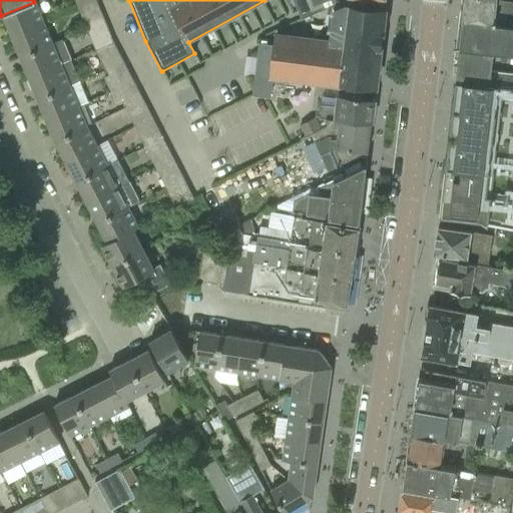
[(293,0),(299,15),(301,19),(342,3),(343,2),(342,0),(293,0)]
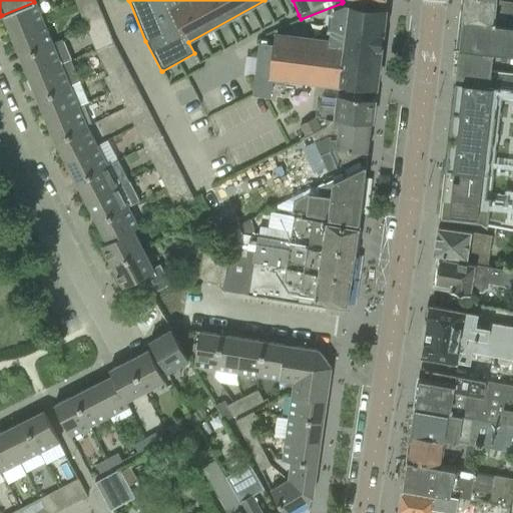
[(512,1),(471,0),(465,0),(462,27),(512,31),(512,1)]
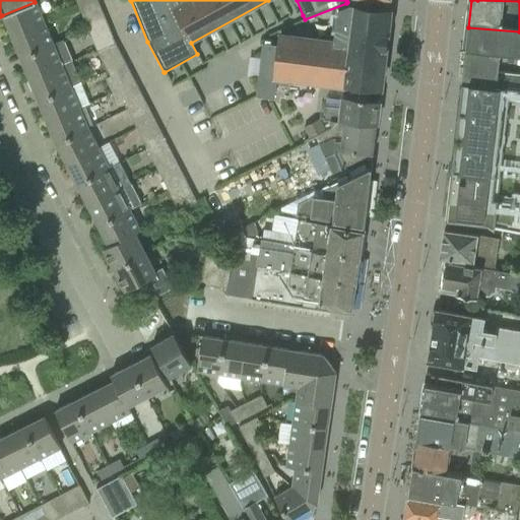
[(2,15),(11,37),(44,23),(35,2),(2,15)]
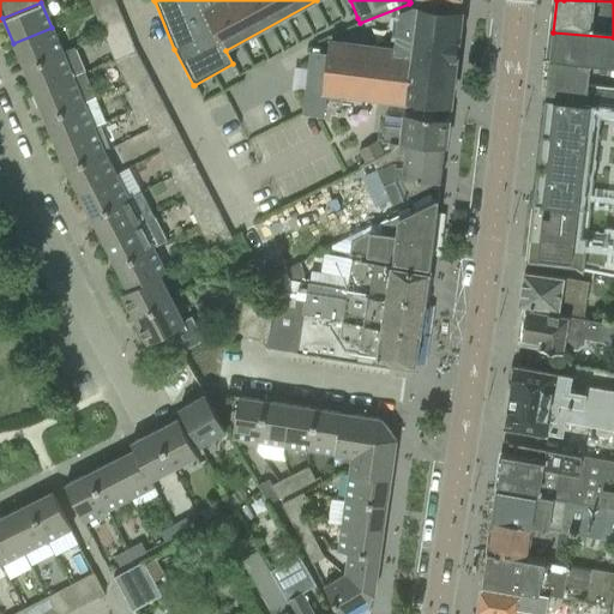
[(311,55),(305,115),(324,116),(325,101),(339,102),(339,95),(409,103),(422,104),(423,102),(428,103),(450,106),(461,13),(458,13),(413,7),(399,13),(395,50),(357,46),(335,43),(330,43),(330,44),(329,56),(311,55)]
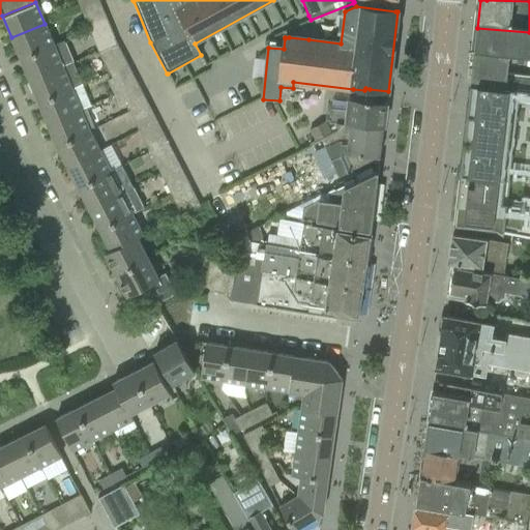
[(105,13),(85,22),(89,31),(109,23),(105,13)]
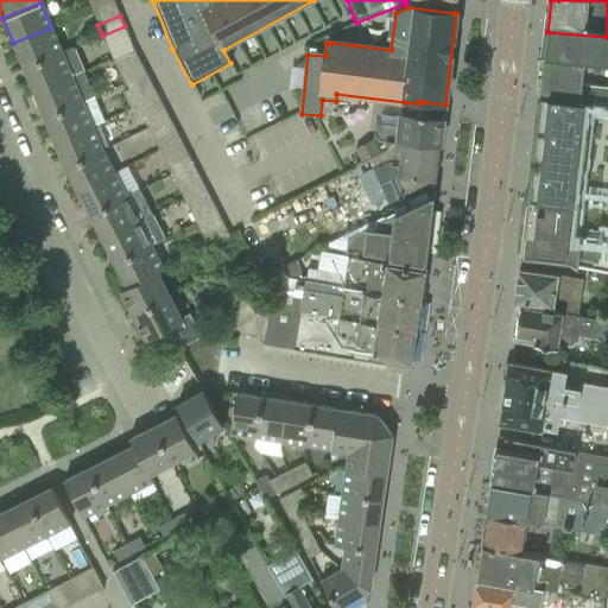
[(125,26),(102,36),(106,45),(128,36),(125,26)]
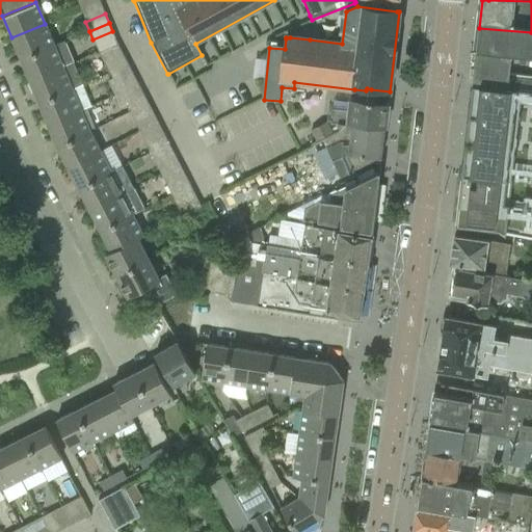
[(11,37),(21,59),(54,46),(45,24),(11,37)]
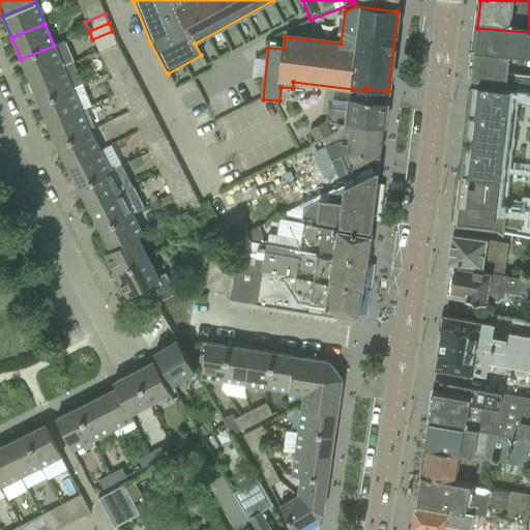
[(529,56),(529,32),(477,28),(474,50),(529,56)]
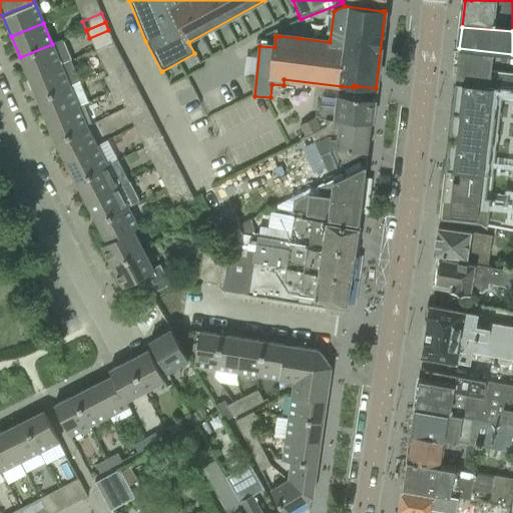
[(20,57),(28,78),(71,60),(62,39),(52,44),(20,57)]
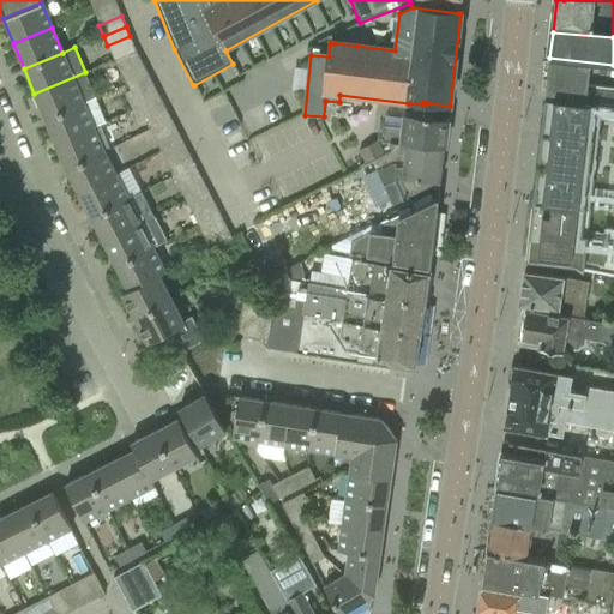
[(613,104),(613,65),(549,58),(545,97),(613,104)]
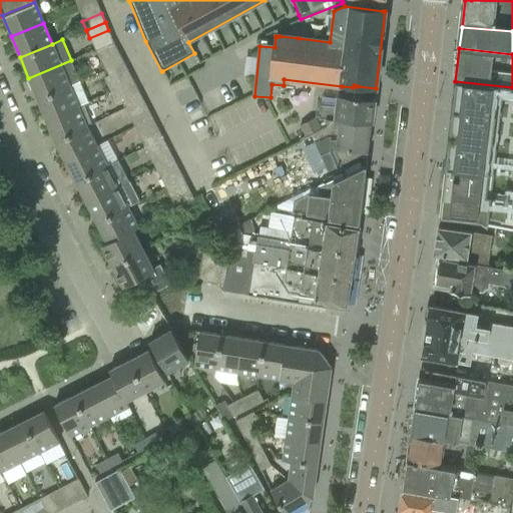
[(118,53),(100,61),(105,71),(123,62),(118,53)]
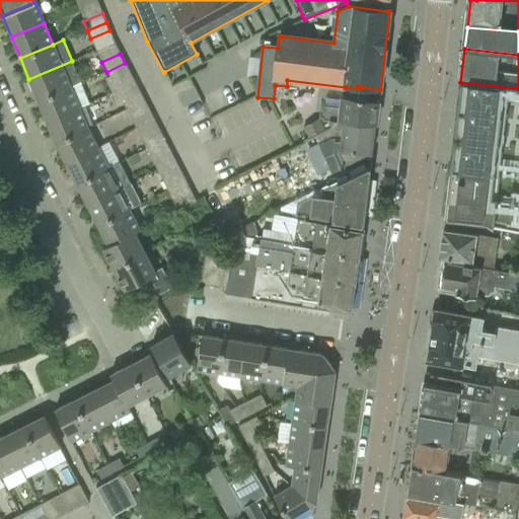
[(28,79),(38,100),(81,83),(72,61),(28,79)]
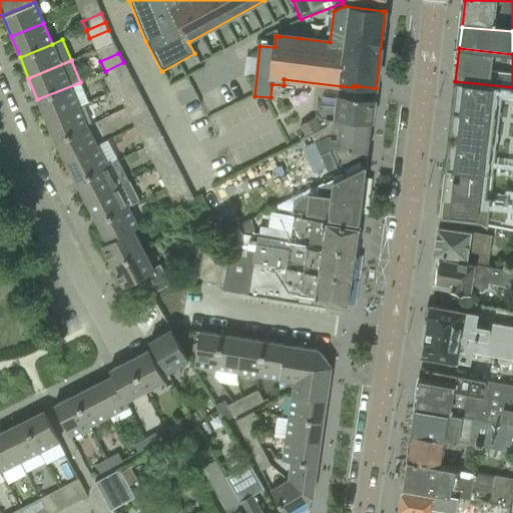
[(107,75),(102,78),(109,91),(114,89),(132,80),(123,62),(105,71),(107,75)]
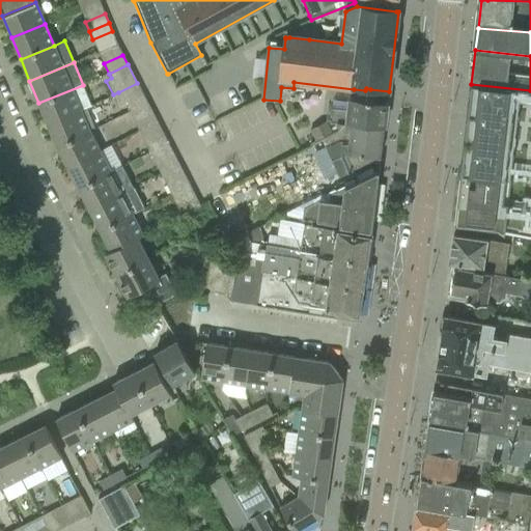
[(118,92),(113,94),(120,107),(124,105),(129,112),(147,103),(137,83),(118,92)]
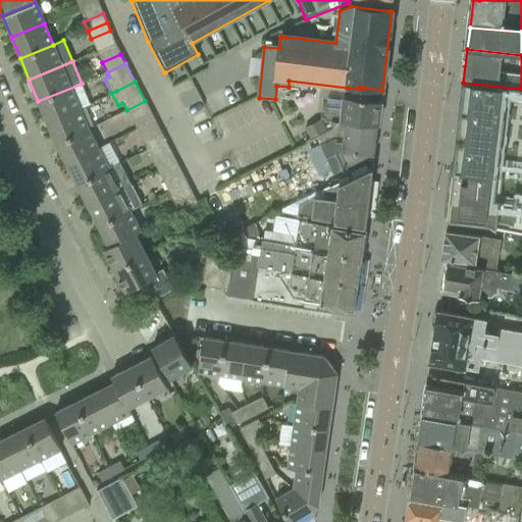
[(521,177),(521,89),(463,83),(453,170),(521,177)]
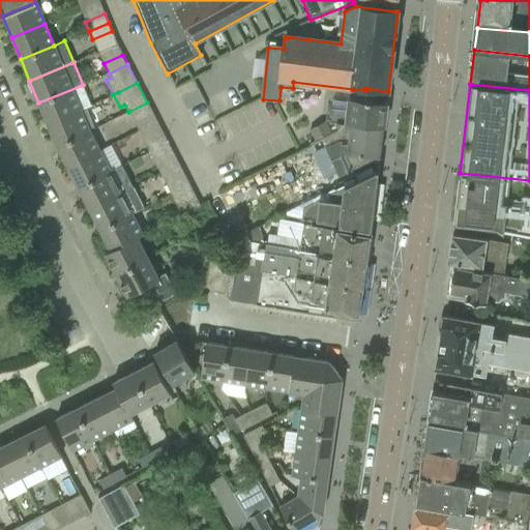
[(38,102),(48,124),(81,110),(91,106),(83,85),(38,102)]
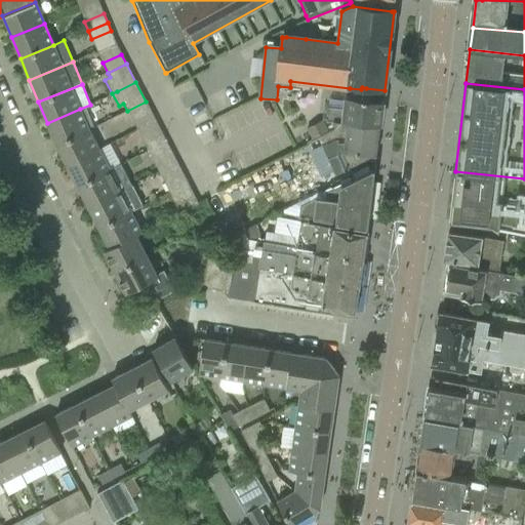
[(365,101),(366,88),(362,87),(361,89),(350,88),(349,99),(347,98),(346,111),(329,109),(327,120),(327,122),(380,128),(382,104),(365,101)]
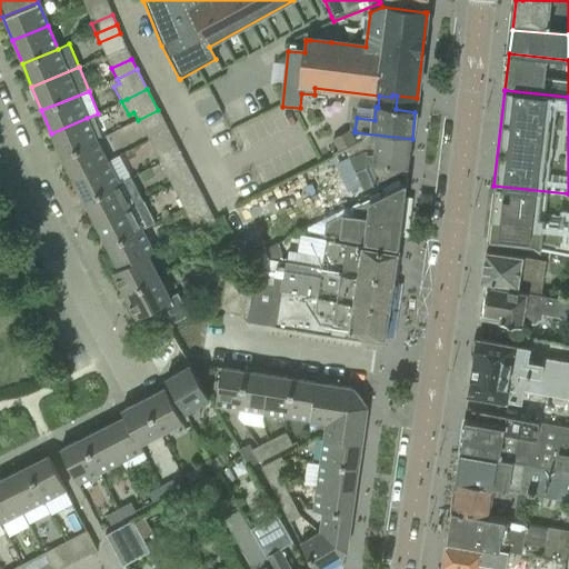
[(138,120),(142,129),(162,119),(158,110),(138,120)]
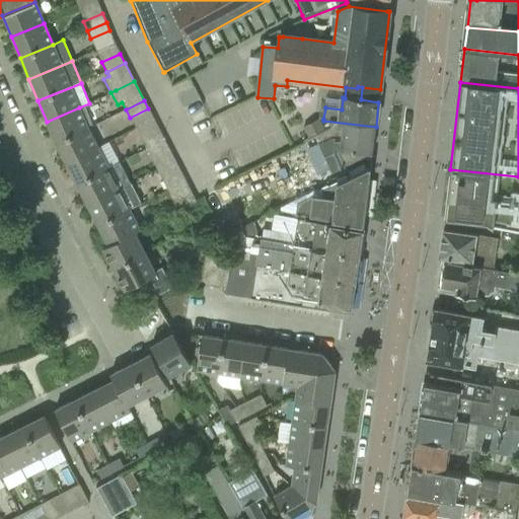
[(47,122),(56,143),(87,129),(79,107),(47,122)]
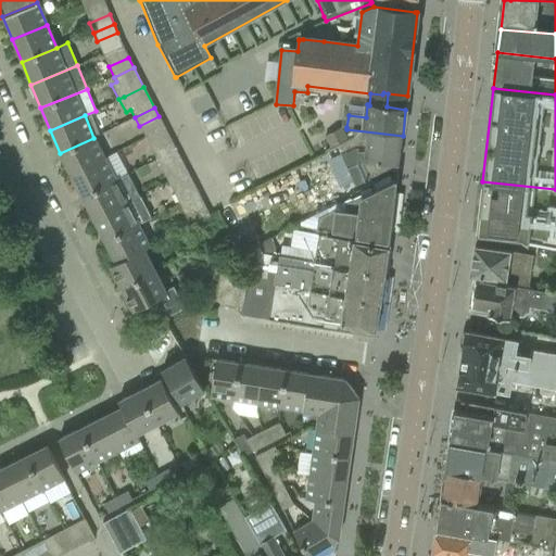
[(346,134),(346,129),(346,127),(331,136),(335,141),(338,139),(341,144),(354,138),(352,135),(346,134)]
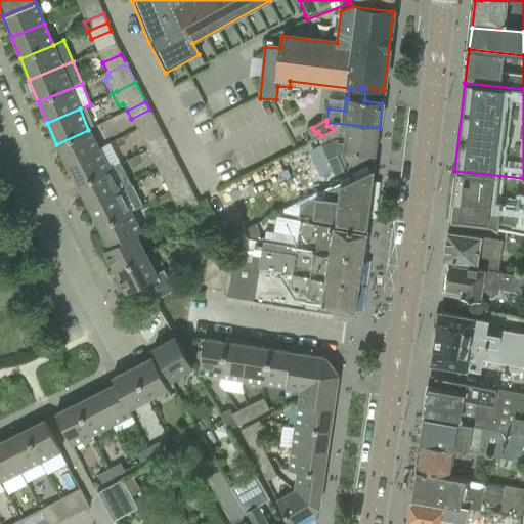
[(306,144),(276,160),(280,168),(285,166),(299,200),(301,199),(303,198),(337,180),(335,176),(343,171),(343,170),(347,168),(365,161),(375,162),(376,157),(380,128),(341,123),(326,122),(326,126),(332,127),(333,128),(334,130),(321,136),(306,144)]
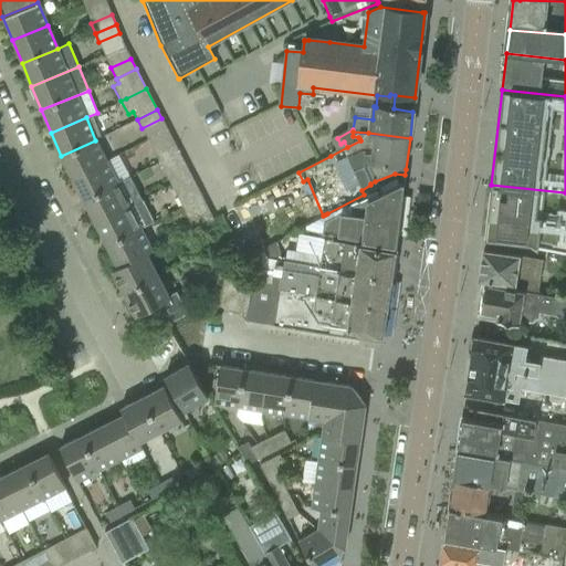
[(347,147),(344,142),(341,144),(337,138),(325,145),(331,156),(347,147)]
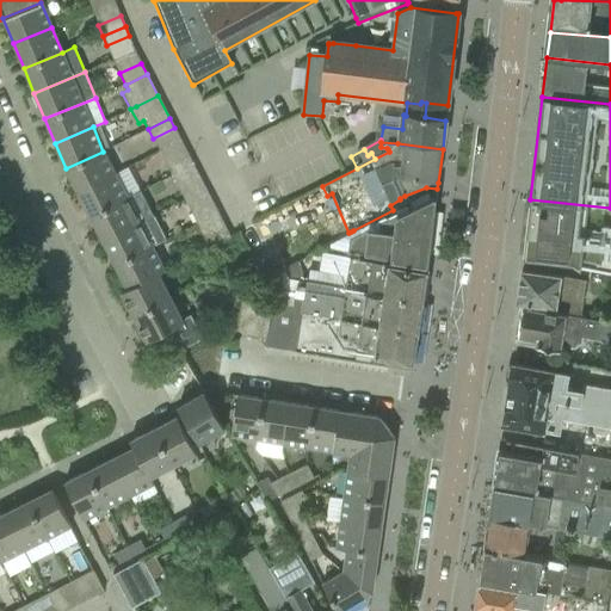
[(66,168),(78,192),(115,174),(103,152),(66,168)]
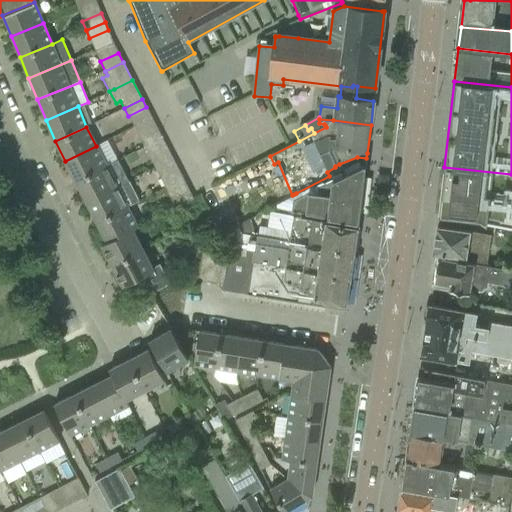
[(157,129),(140,138),(144,147),(162,138),(157,129)]
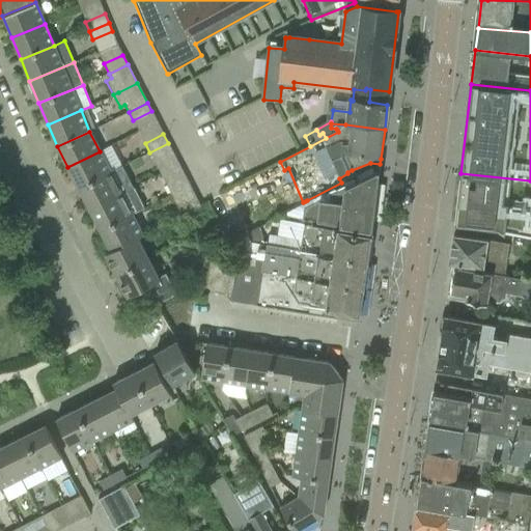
[(168,143),(149,152),(154,161),(172,151),(168,143)]
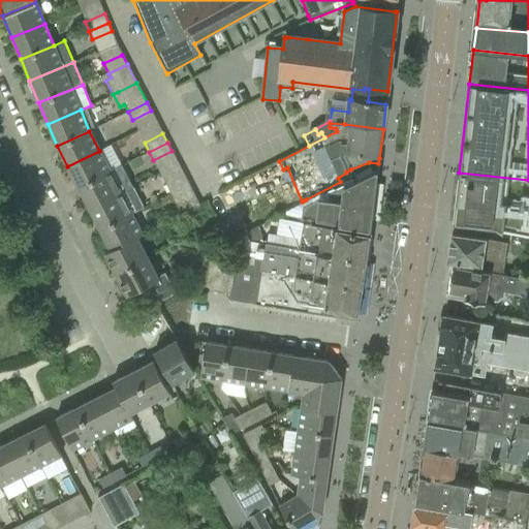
[(67,166),(78,188),(110,172),(99,151),(67,166)]
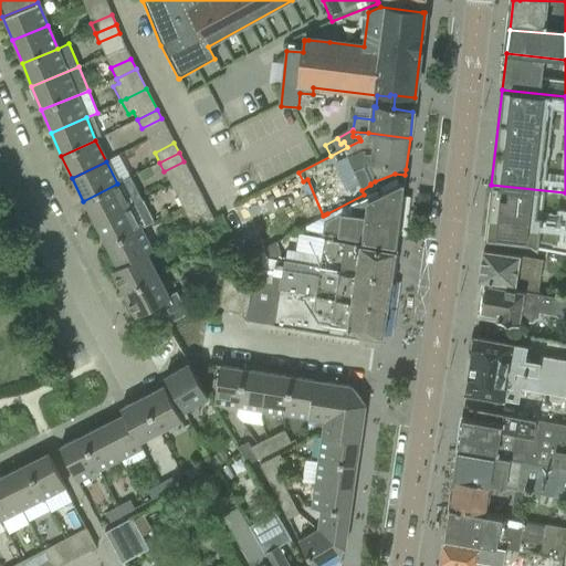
[(190,175),(170,185),(182,207),(202,197),(190,175)]
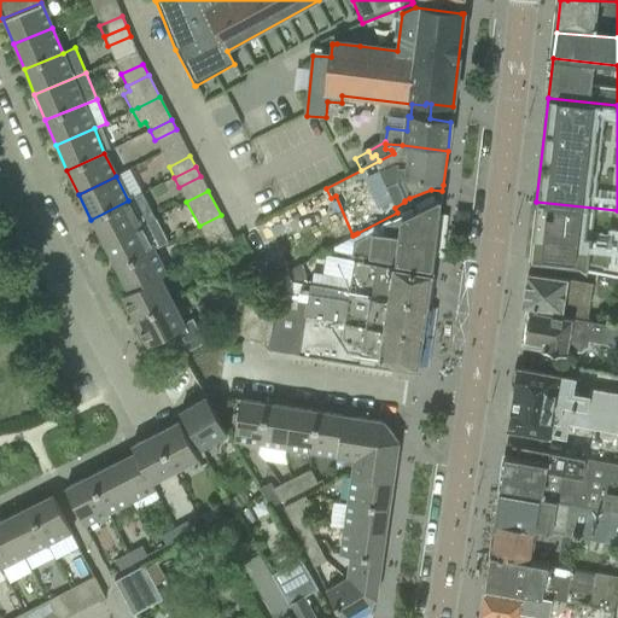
[(128,200),(91,220),(104,244),(141,225),(155,217),(141,193),(128,200)]
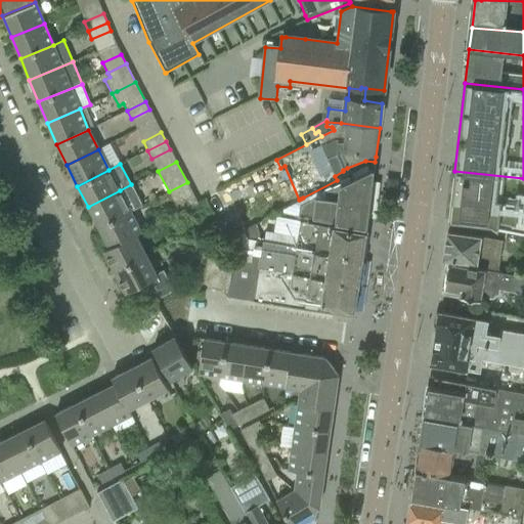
[(338,185),(336,202),(369,205),(374,171),(372,171),(338,185)]
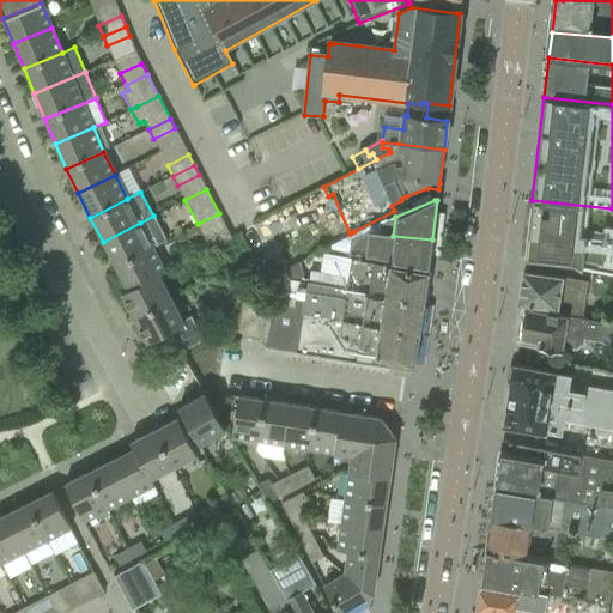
[(612,208),(532,200),(525,258),(575,263),(583,269),(612,274),(612,208)]
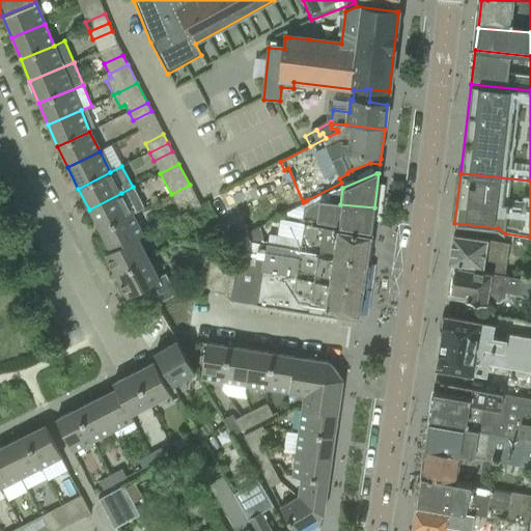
[(190,185),(171,194),(175,202),(194,193),(190,185)]
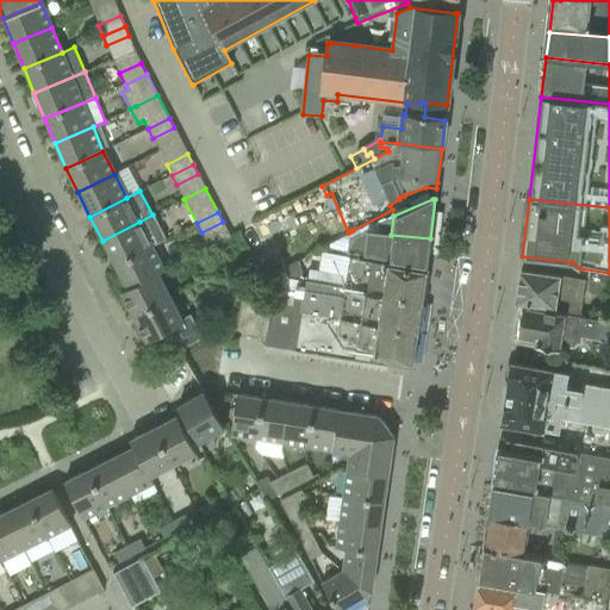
[(103,241),(114,265),(151,246),(165,240),(153,215),(139,222),(103,241)]
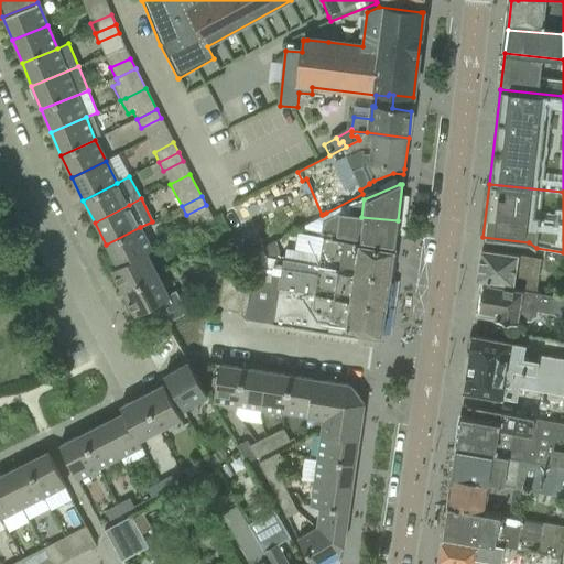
[(232,207),(220,214),(228,229),(241,223),(232,207)]
